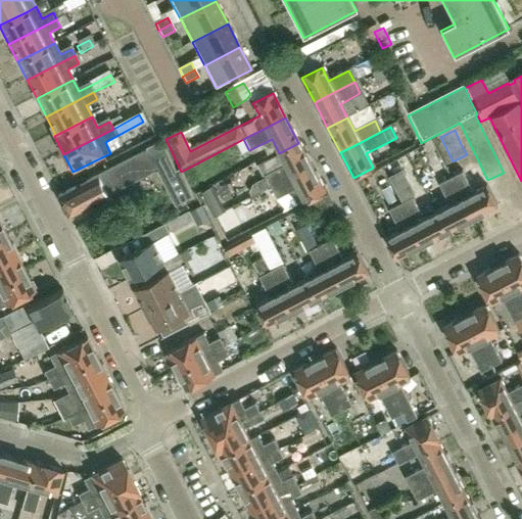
[(108,172),(97,178),(58,197),(68,217),(108,196),(110,202),(124,195),(121,190),(156,173),(175,208),(193,198),(180,171),(176,172),(170,160),(160,143),(128,160),(108,171),(108,172)]
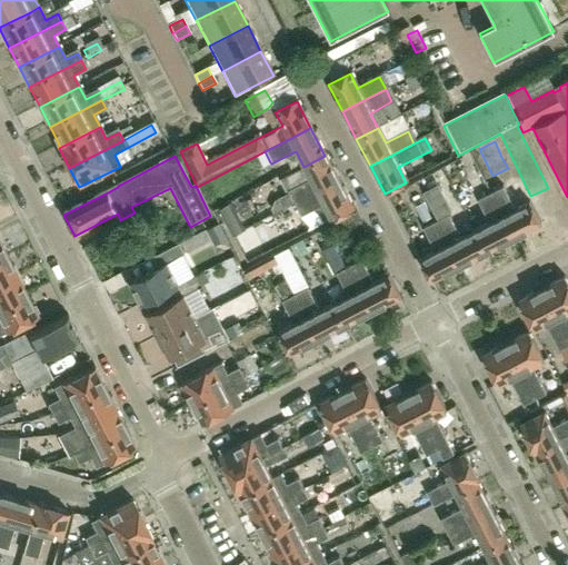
[(304,167),(310,180),(287,194),(294,206),(317,194),(339,182),(325,156),(304,167)]
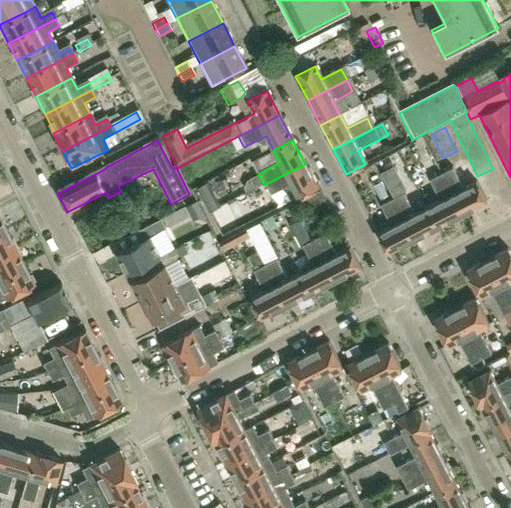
[(441,176),(461,215),(486,203),(466,163),(441,176)]
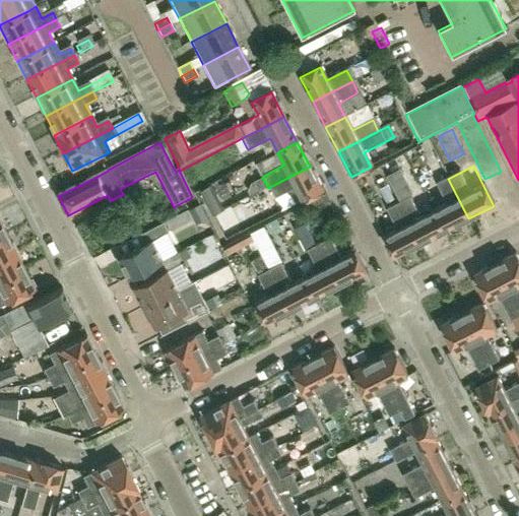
[(310,167),(289,177),(268,188),(273,199),(296,188),(303,202),(323,192),(310,167)]
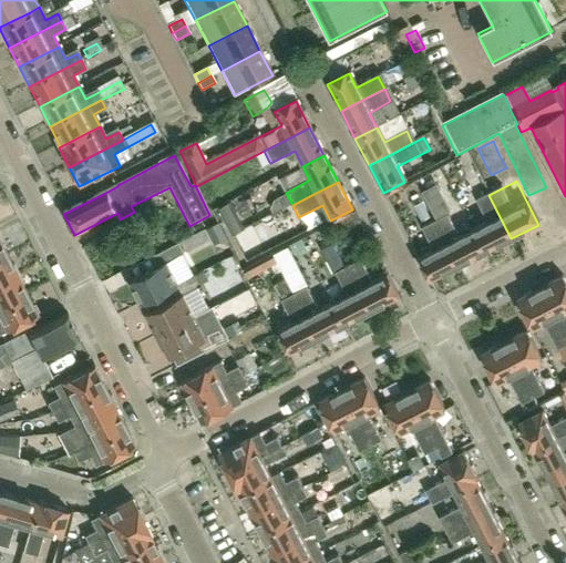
[(472,232),(483,253),(511,238),(489,195),(474,202),(485,225),(472,232)]
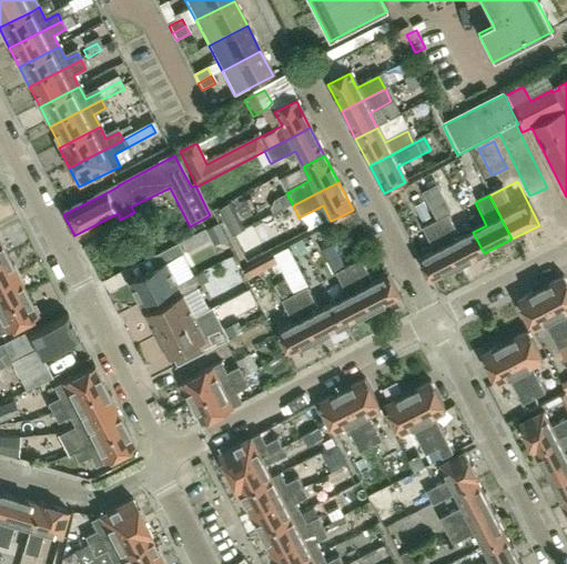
[(434,223),(457,268),(484,253),(473,232),(458,239),(446,218),(434,223)]
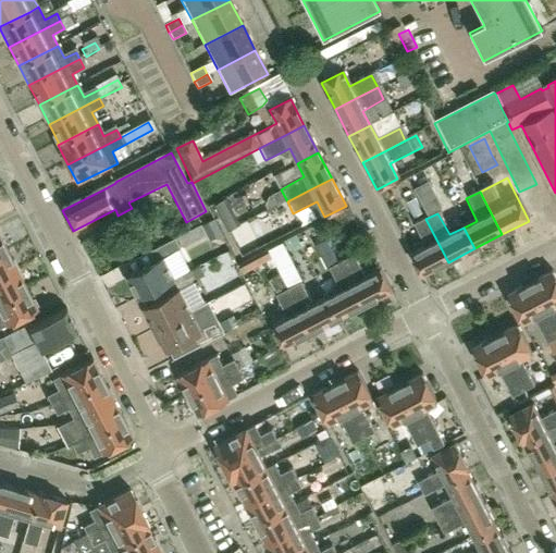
[(410,255),(421,275),(448,262),(425,219),(412,225),(424,247),(410,255)]
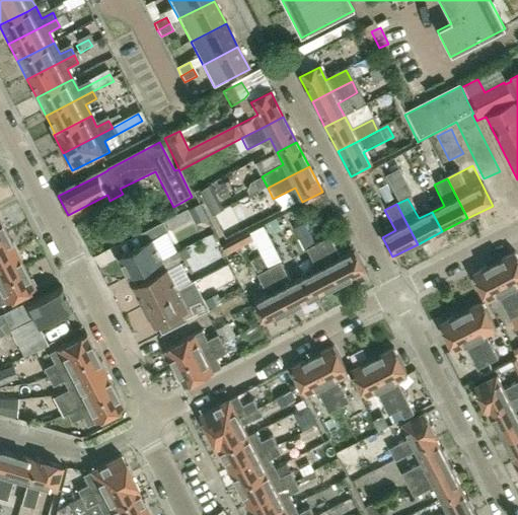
[(180,236),(202,232),(198,216),(177,221),(180,236)]
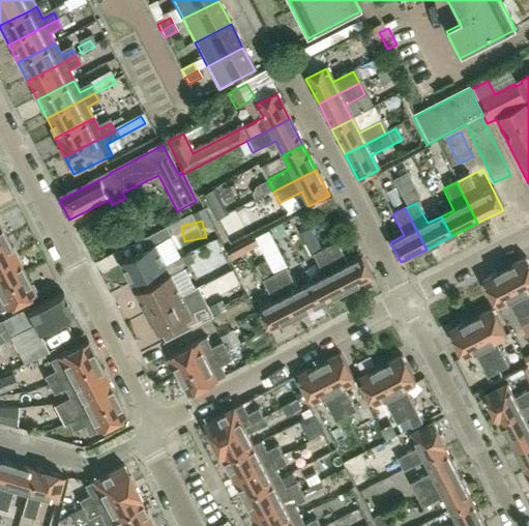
[(141,241),(119,253),(124,262),(123,263),(120,265),(130,285),(134,284),(156,272),(165,267),(154,246),(171,238),(166,229),(141,241)]
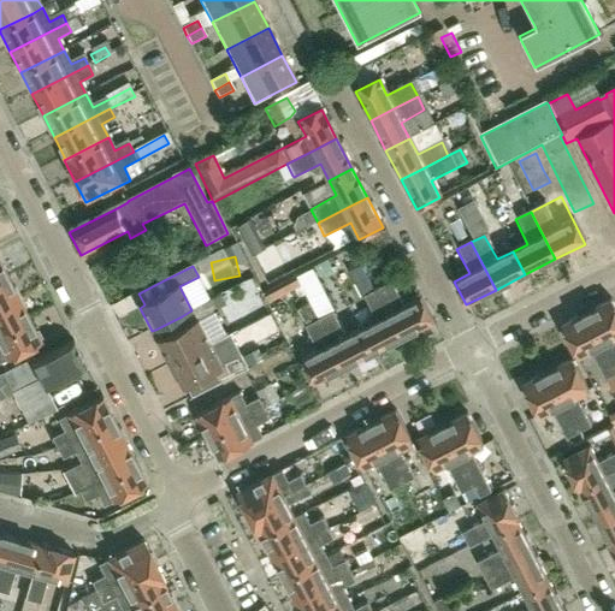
[(325,294),(313,270),(296,279),(308,302),(325,294)]
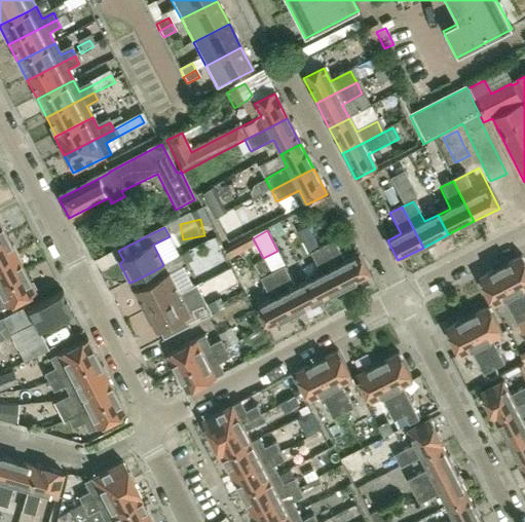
[(0,263),(14,256),(4,237),(0,239),(0,263)]
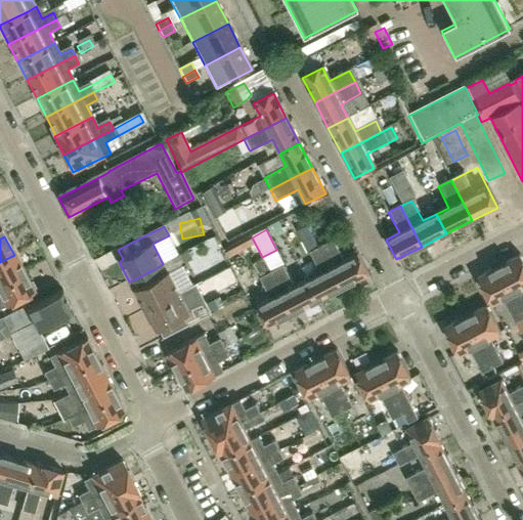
[(252,239),(251,239),(224,252),(228,261),(256,247),(252,239)]
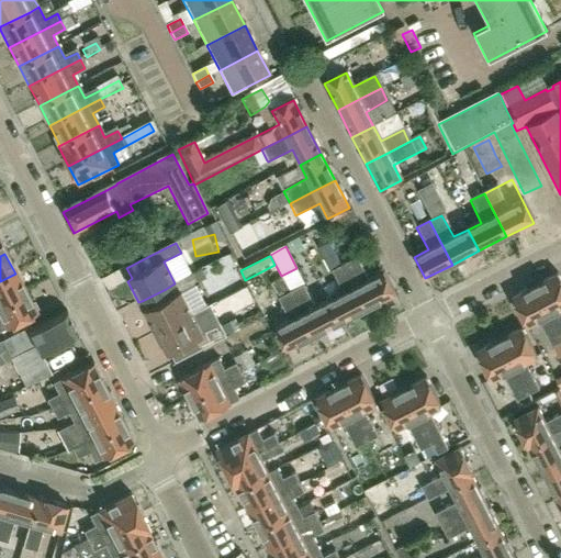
[(383,272),(368,281),(356,259),(345,265),(367,309),(394,294),(383,272)]
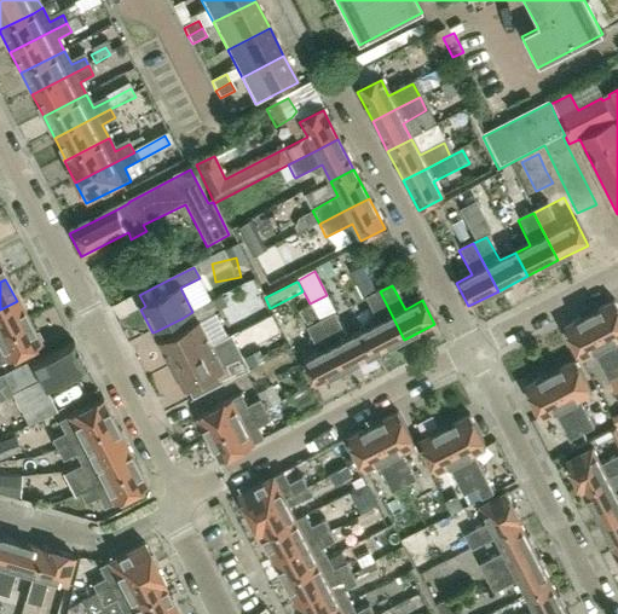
[(404,340),(380,291),(364,300),(376,324),(362,331),(375,355),(404,340)]
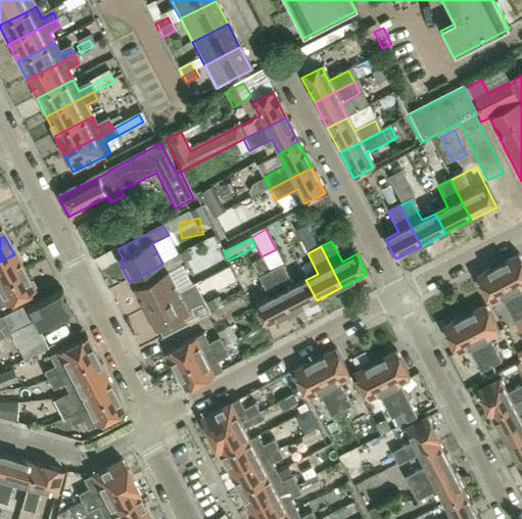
[(0,284),(24,273),(14,254),(0,262),(0,284)]
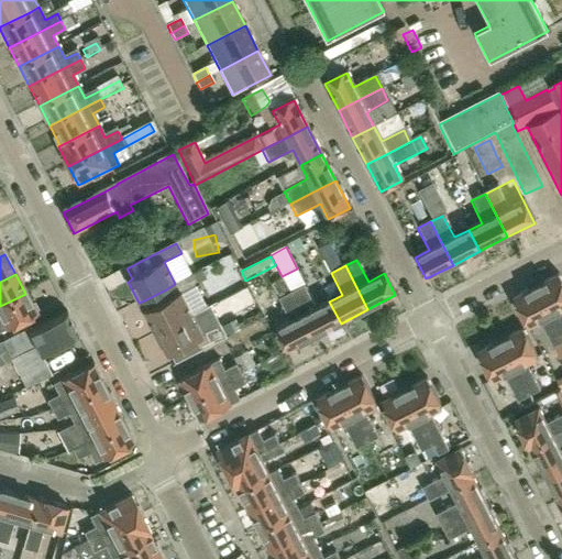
[(155,335),(191,316),(180,295),(198,285),(193,274),(175,284),(166,289),(172,299),(144,314),(155,335)]
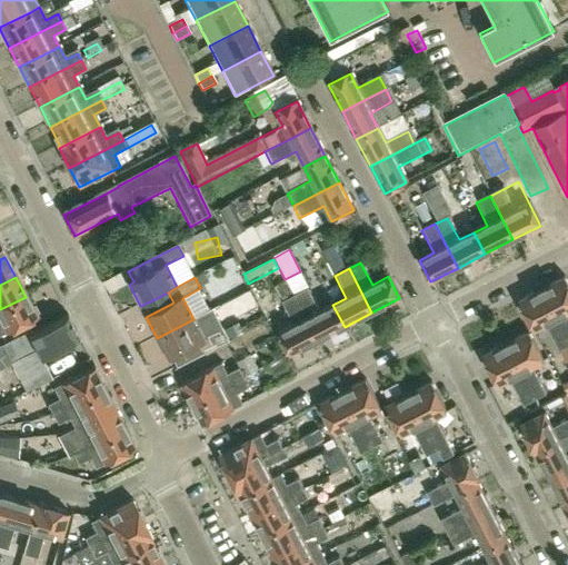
[(541,290),(567,343),(567,315),(567,314),(567,287),(564,279),(541,290)]
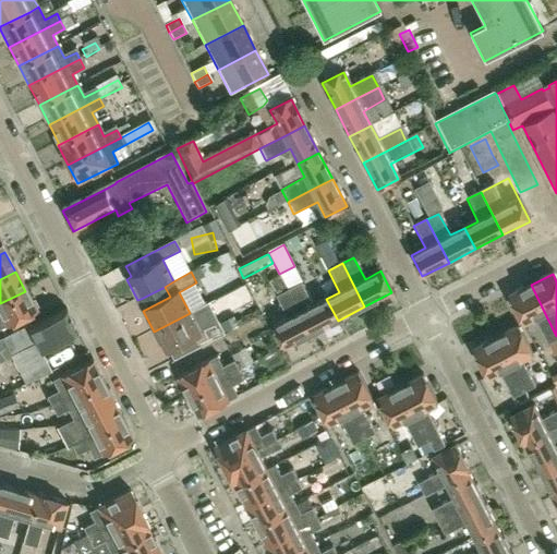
[(275,298),(286,320),(273,326),(283,348),(311,335),(288,291),(280,275),(266,282),(275,298)]
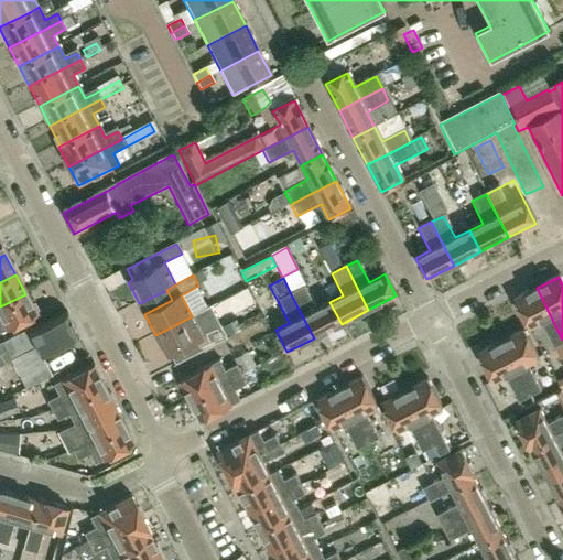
[(329,302),(315,310),(303,288),(291,294),(314,338),(342,324),(329,302)]
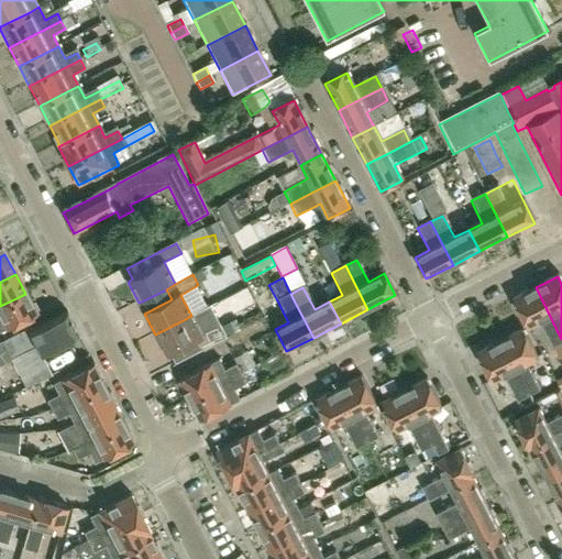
[(528,328),(538,324),(552,349),(561,343),(561,339),(536,287),(513,299),(528,328)]
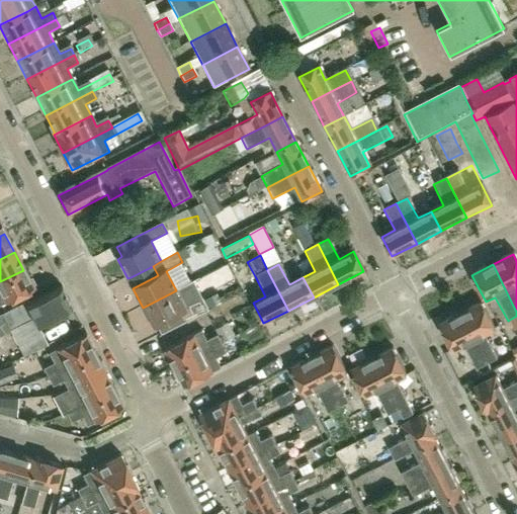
[(0,306),(32,289),(23,270),(0,281),(0,306)]
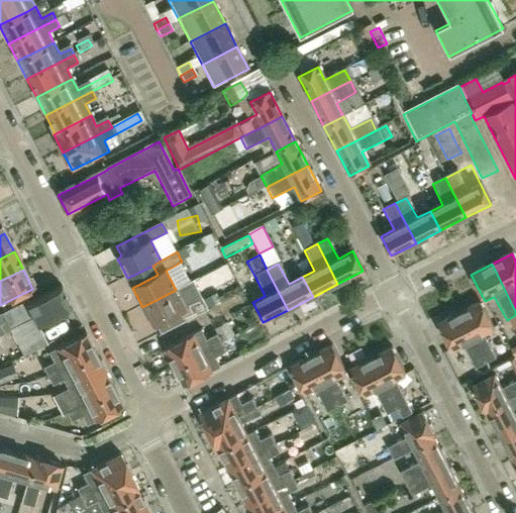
[(178,314),(183,323),(207,311),(192,281),(176,290),(142,307),(152,327),(178,314)]
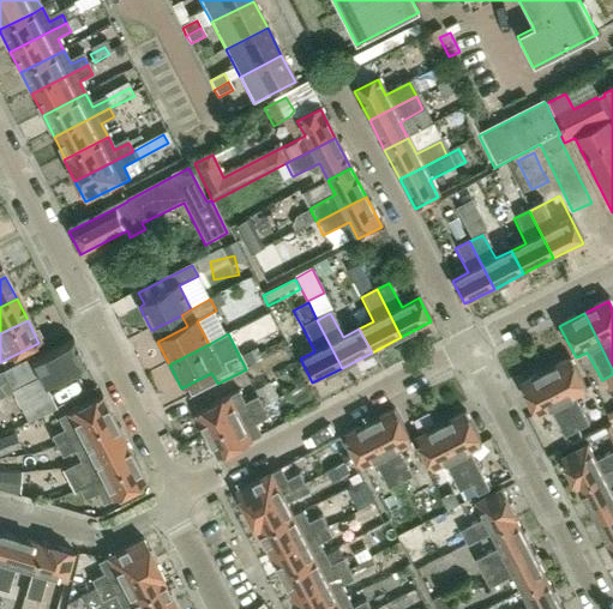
[(42,386),(82,366),(67,339),(0,374),(8,392),(37,377),(42,386)]
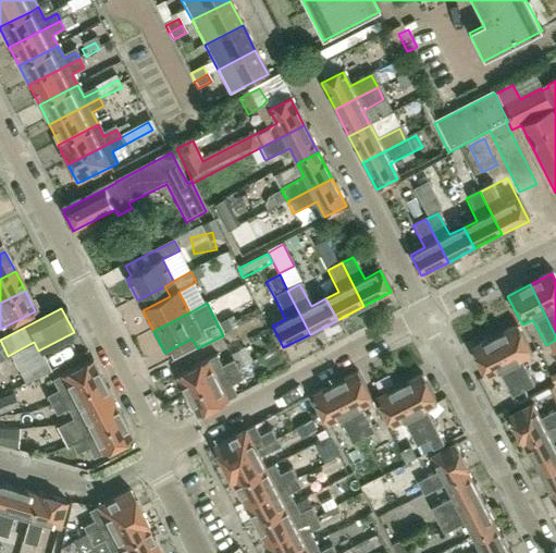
[(531,356),(517,327),(494,339),(522,393),(533,388),(526,372),(520,363),(531,356)]
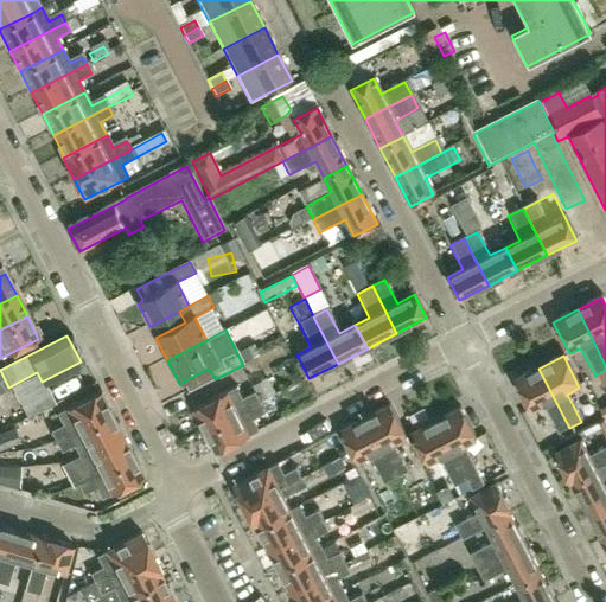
[(569,428),(538,369),(515,380),(530,412),(542,407),(556,435),(560,434),(569,428)]
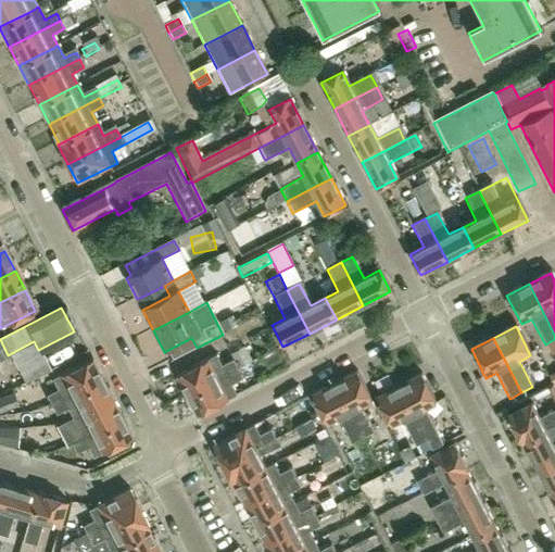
[(264,362),(270,375),(284,367),(277,354),(264,362)]
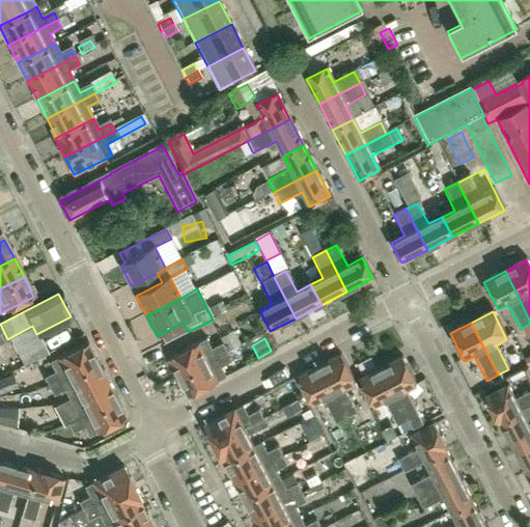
[(178,379),(227,354),(223,345),(212,352),(206,340),(169,360),(178,379)]
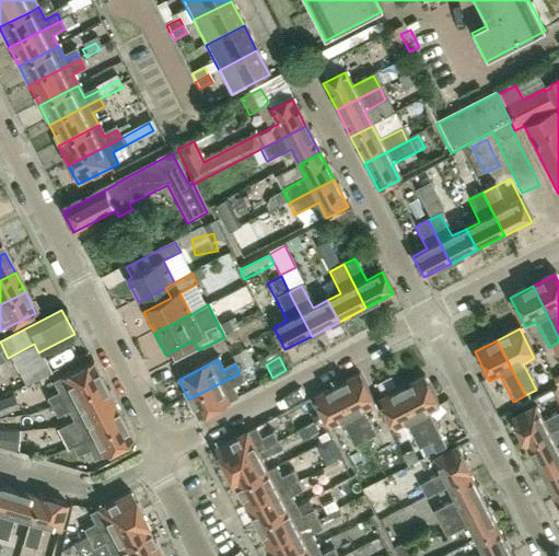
[(46,402),(49,408),(101,382),(91,362),(51,383),(57,394),(45,400),(46,402)]
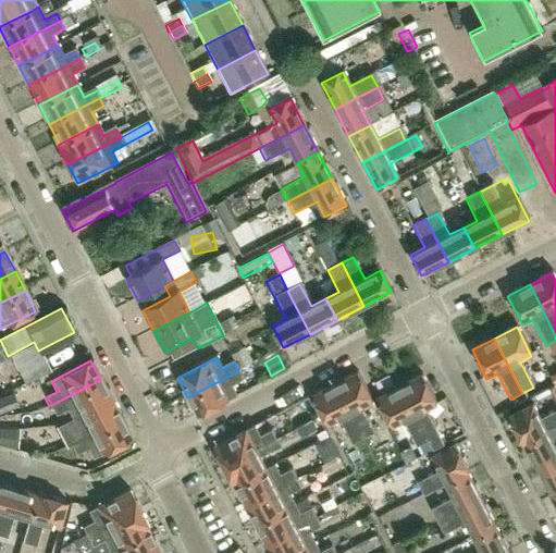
[(238,371),(187,397),(197,417),(237,396),(232,386),(243,380),(238,371)]
